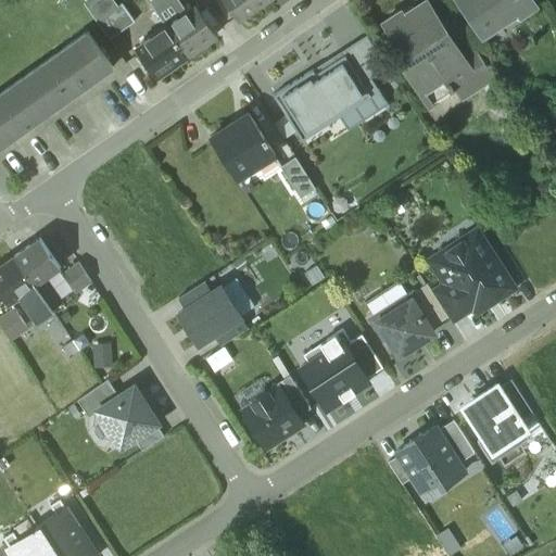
[(117,7),(112,0),(88,0),(84,3),(109,39),(134,21),(122,3),(117,7)]
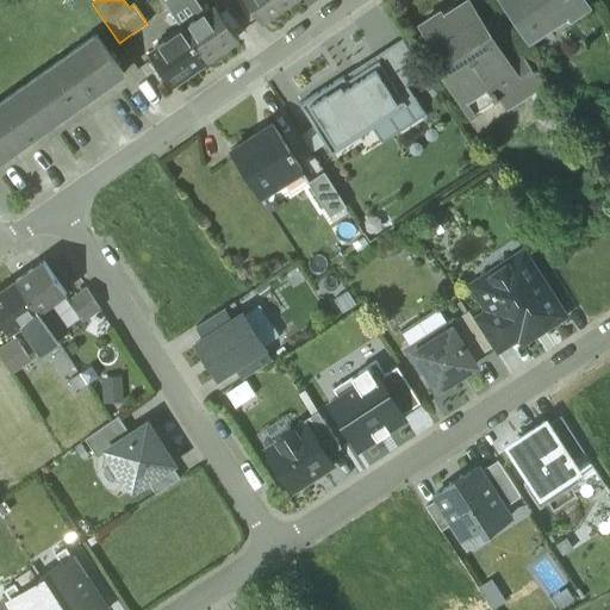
[(195,0),(174,0),(166,6),(181,27),(205,12),(195,0)]
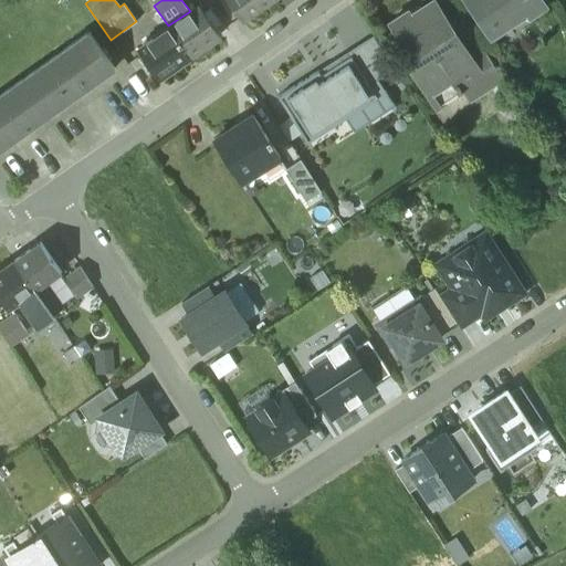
[(237,10),(229,0),(222,0),(221,1),(230,14),(237,10)]
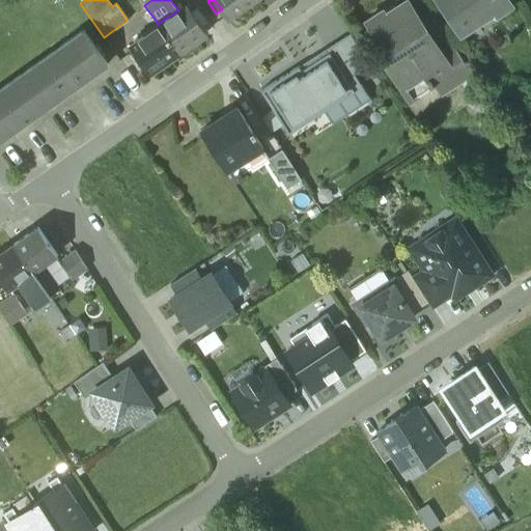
[(215,0),(222,9),(228,19),(254,0),(215,0)]
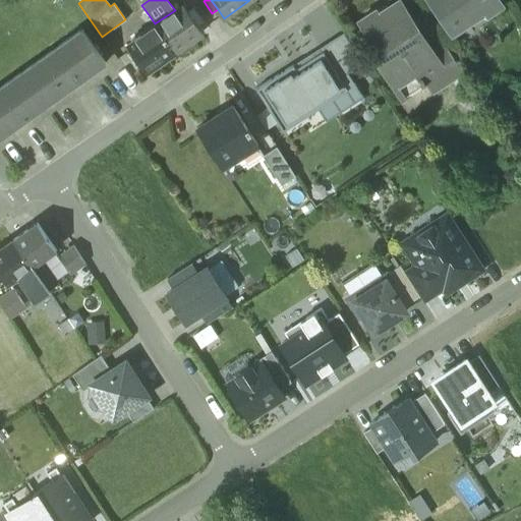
[(428,0),(452,35),(485,13),(487,16),(503,6),(499,0),(428,0)]
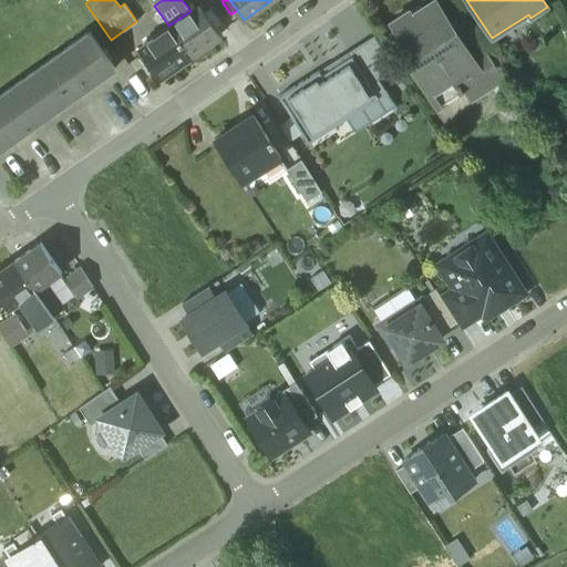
[(444,19),(433,2),(411,17),(409,13),(390,26),(409,54),(408,57),(406,59),(406,61),(408,64),(410,65),(412,66),(415,66),(418,65),(420,63),(422,68),(414,73),(437,110),(463,93),(460,88),(473,79),(482,93),(501,81),(482,51),(470,59),(456,38),(450,42),(444,33),(451,29),(446,22),(443,24),(441,20),(444,19)]
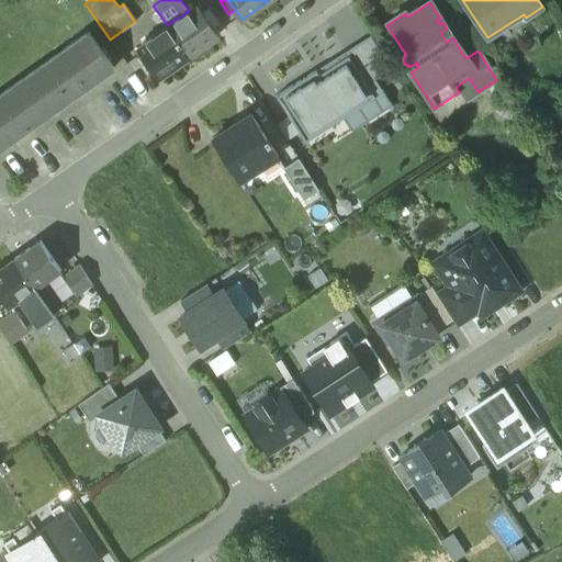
[(189,11),(167,25),(189,56),(218,35),(212,25),(202,11),(198,4),(189,11)]
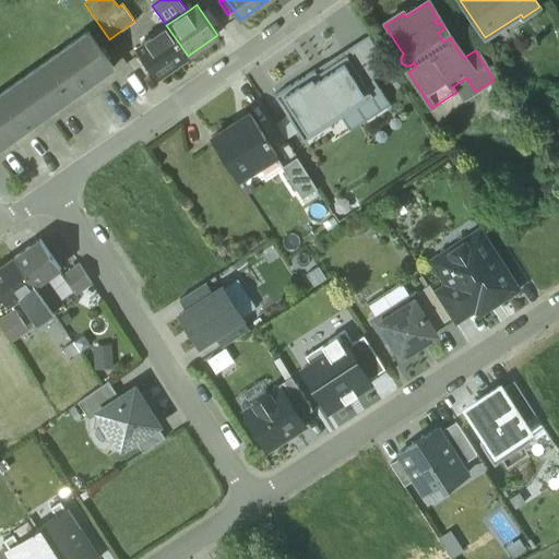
[(216,21),(207,8),(201,11),(211,25),(216,21)]
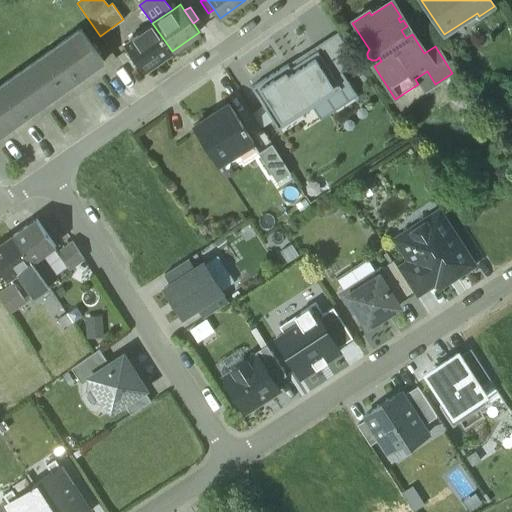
[(152,23),(125,42),(137,60),(144,70),(172,51),(152,23)]
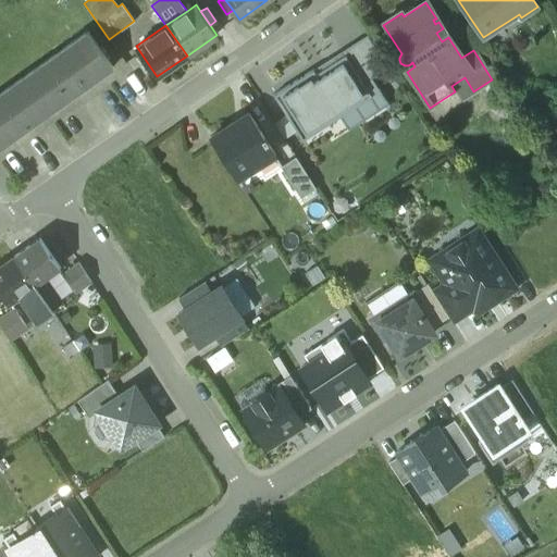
[(88,33),(0,94),(0,145),(112,66),(88,33)]
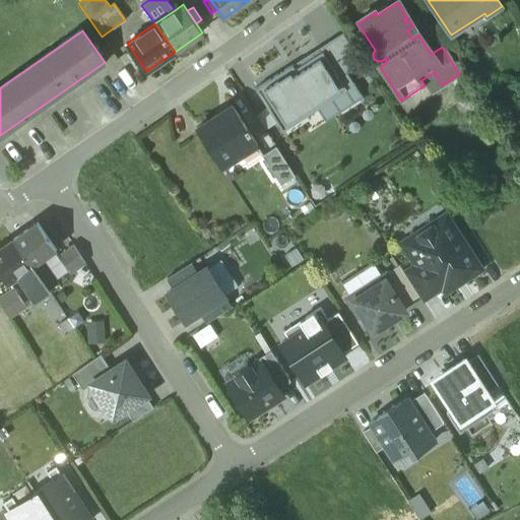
[(323,55),(338,79),(364,64),(348,40),(323,55)]
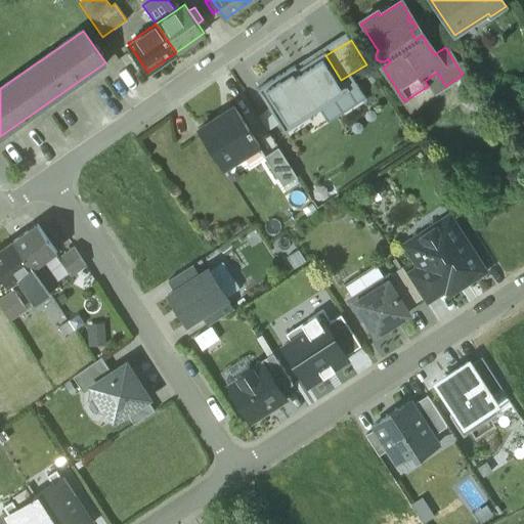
[(132,50),(128,53),(135,66),(140,61),(132,50)]
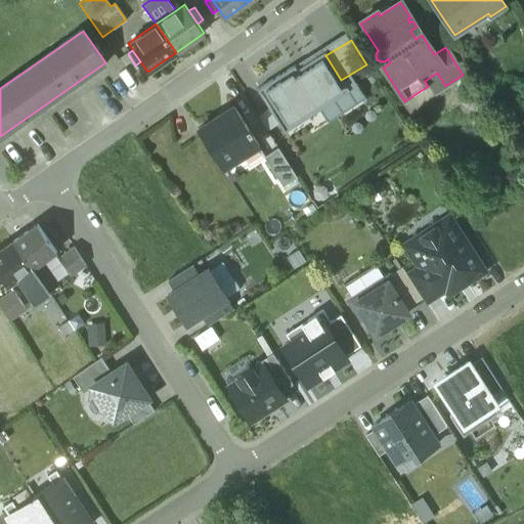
[(258,90),(279,124),(297,113),(301,119),(333,99),(331,97),(346,88),(341,80),(325,55),(324,53),(297,71),(295,67),(258,90)]
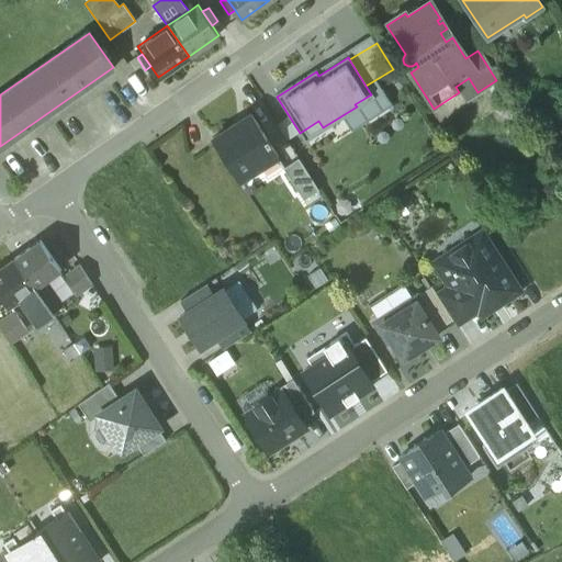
[(250,114),(212,139),(214,143),(214,144),(227,164),(238,181),(278,156),(250,114)]
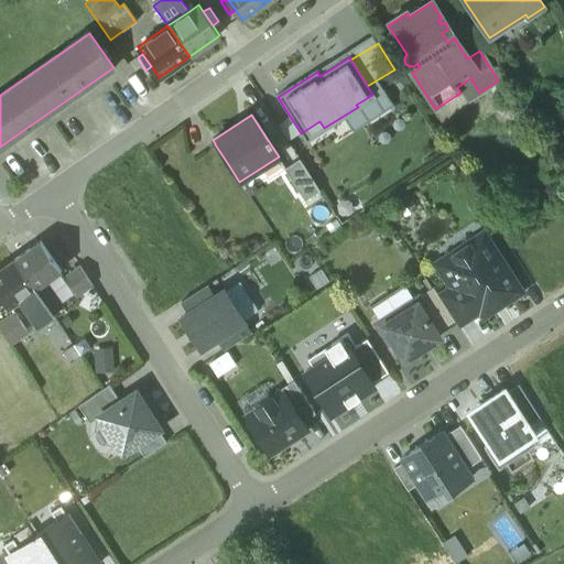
[(215,144),(215,143),(204,150),(217,171),(228,164),(215,144)]
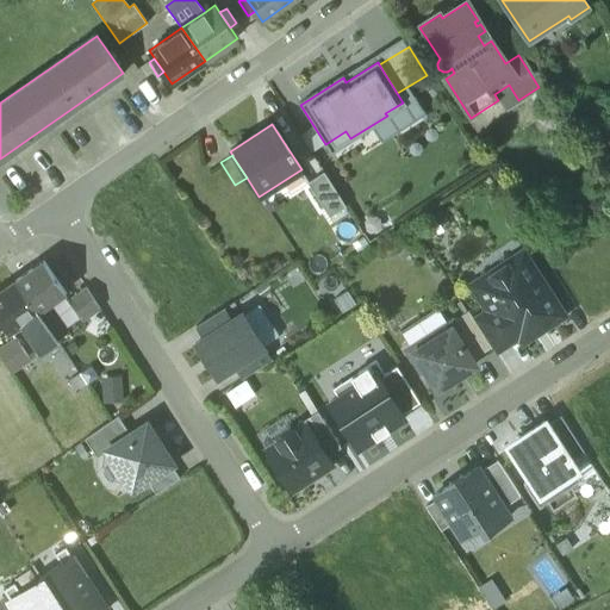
[(327,176),(310,187),(329,217),(346,207),(327,176)]
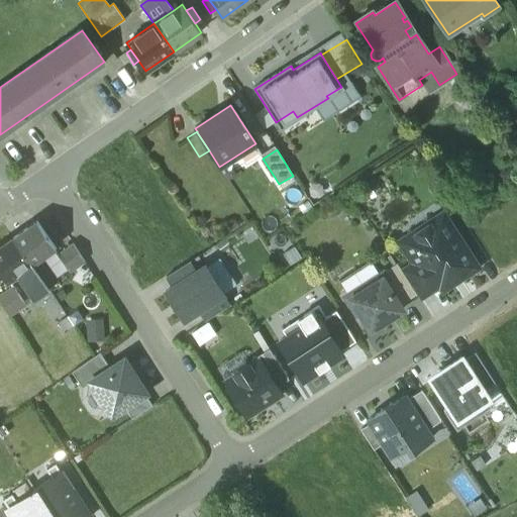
[(445,217),(432,225),(430,222),(408,236),(417,250),(409,256),(414,264),(431,291),(456,274),(460,279),(478,268),(445,217)]
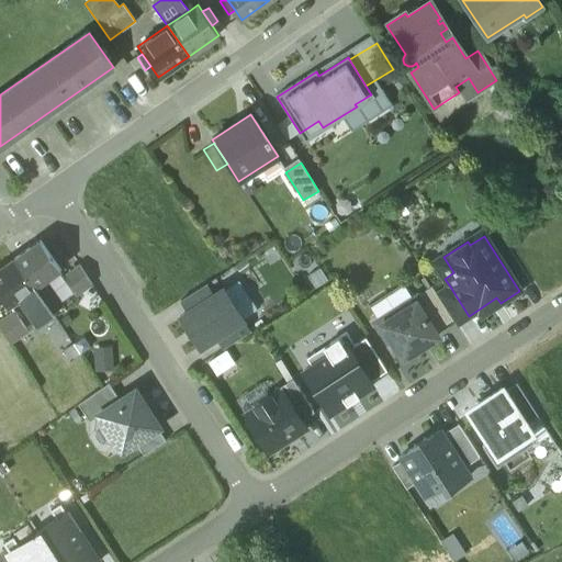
[(60,270),(40,240),(14,259),(34,288),(45,281),(60,270)]
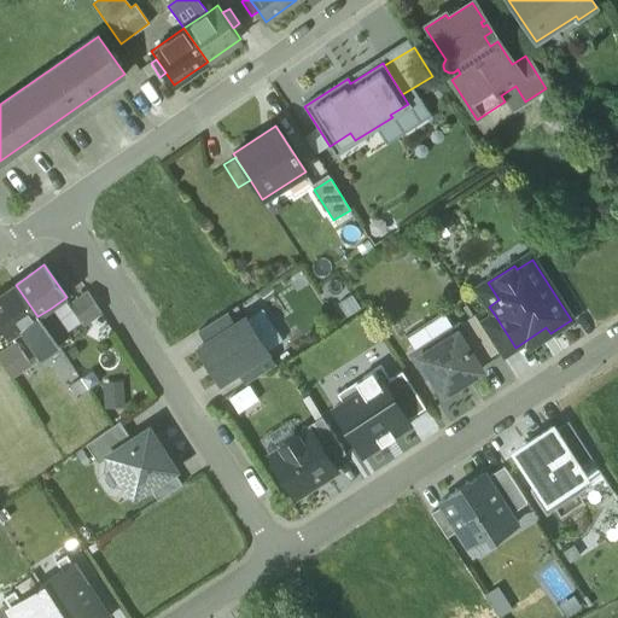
[(16,285),(0,295),(0,324),(9,337),(27,325),(38,316),(16,285)]
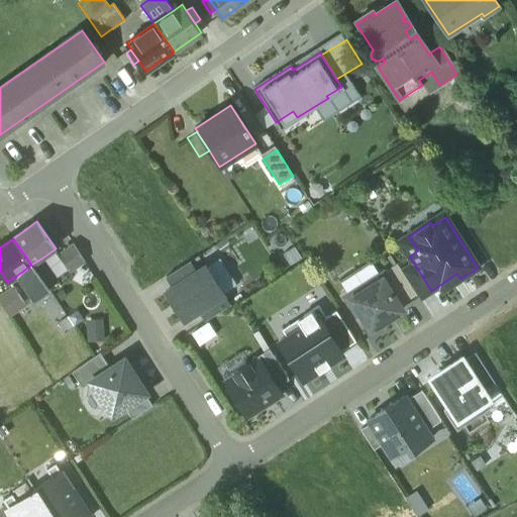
[(73,244),(59,254),(71,272),(84,263),(73,244)]
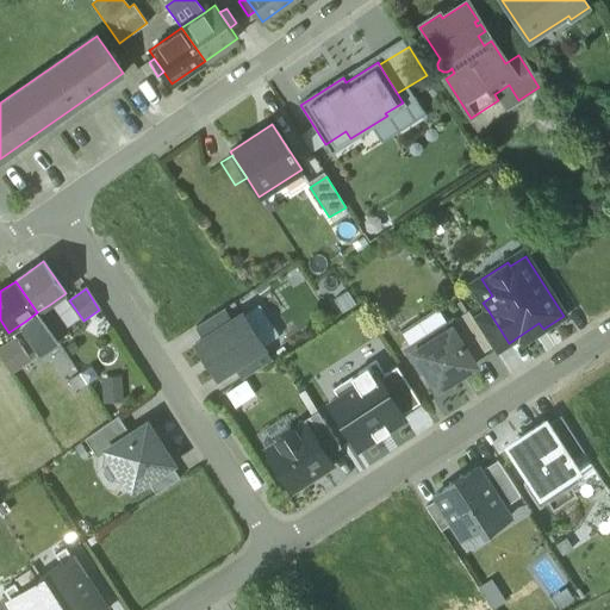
[(68,331),(49,305),(37,312),(56,340),(68,331)]
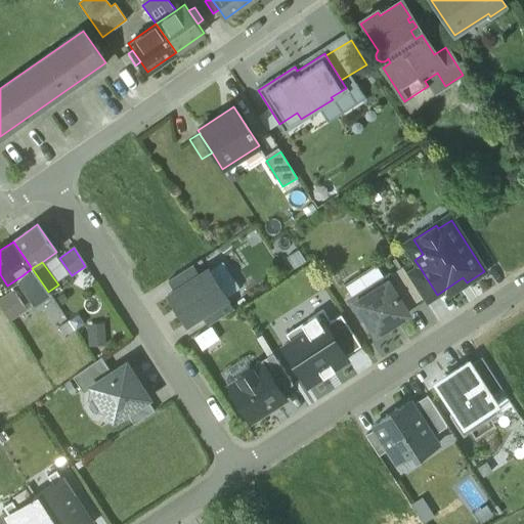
[(353,299),(385,278),(377,264),(345,285),(353,299)]
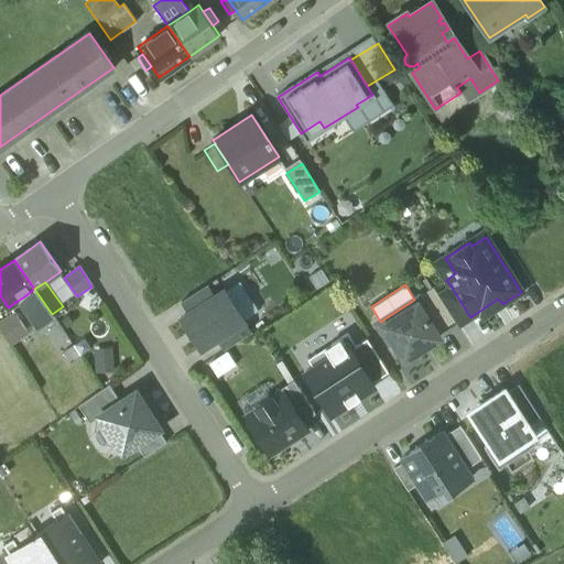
[(207,285),(181,302),(188,313),(215,296),(207,285)]
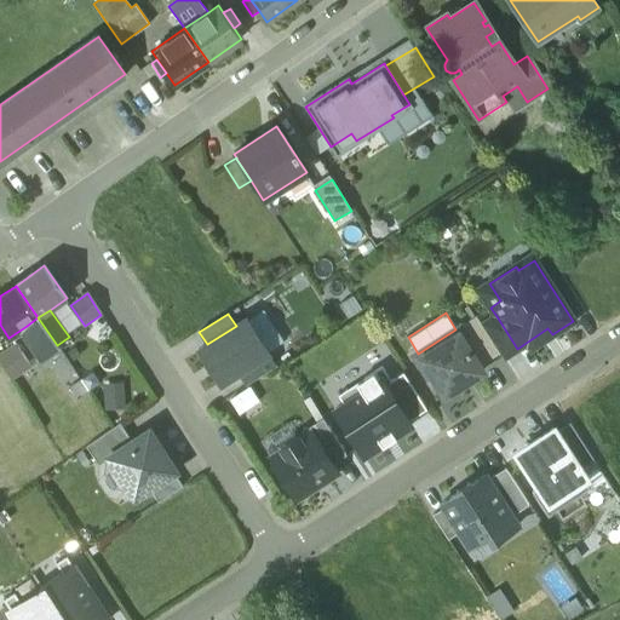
[(476,316),(455,329),(458,333),(480,366),(499,352),(482,326),(476,316)]
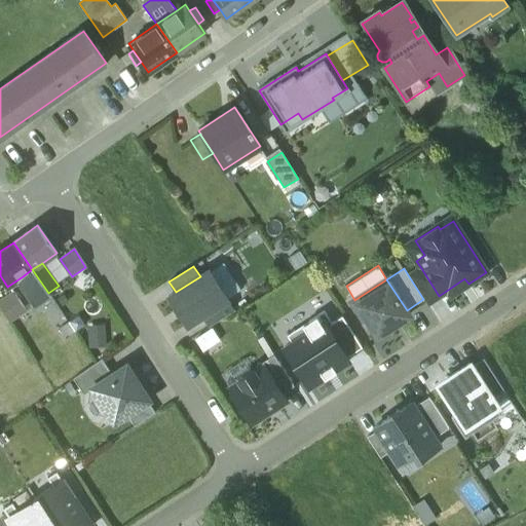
[(421,268),(409,276),(423,299),(426,304),(439,296),(421,268)]
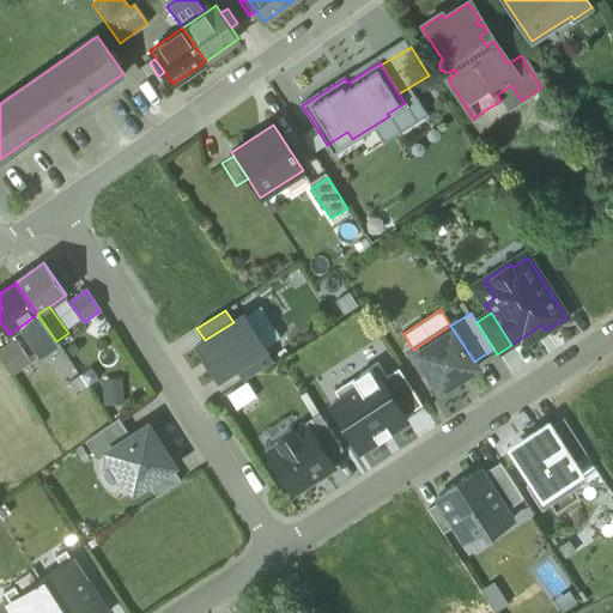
[(37,314),(26,322),(32,331),(26,334),(40,352),(40,353),(41,353),(56,341),(37,314)]
